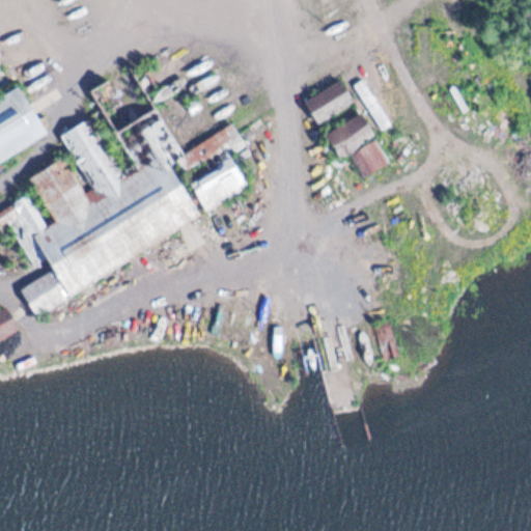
[(324,122),(358,100),(344,79),(310,102),(324,122)]
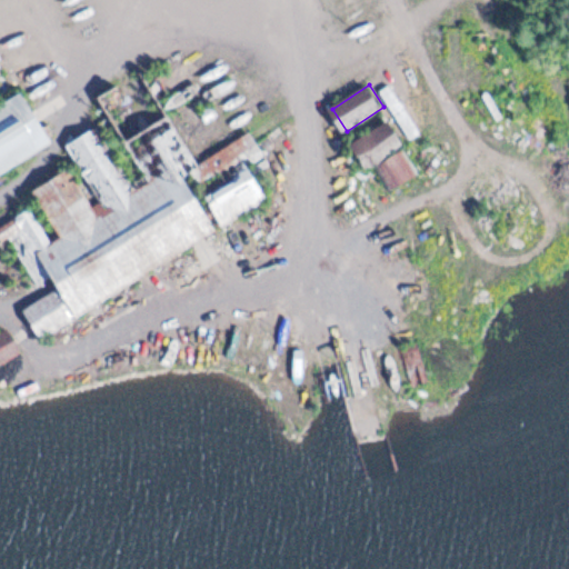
[(0,173),(52,142),(22,92),(0,106),(0,173)]
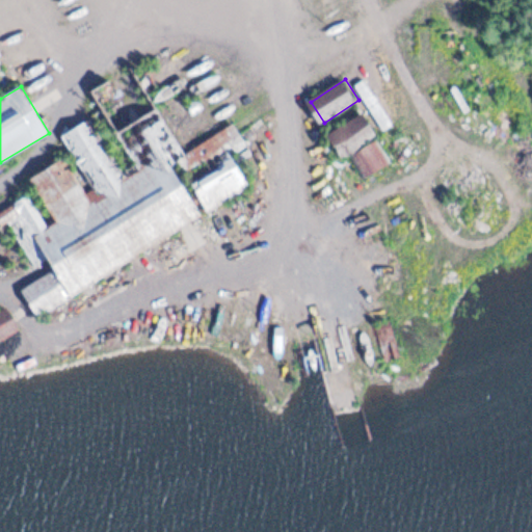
[(40,311),(196,214),(168,167),(179,161),(208,208),(248,184),(232,156),(250,144),(236,120),(187,150),(159,104),(114,131),(135,163),(124,170),(89,114),(58,134),(90,187),(86,190),(65,157),(31,179),(56,220),(48,225),(28,192),(0,209),(0,230),(12,222),(47,277),(27,289),(40,311)]
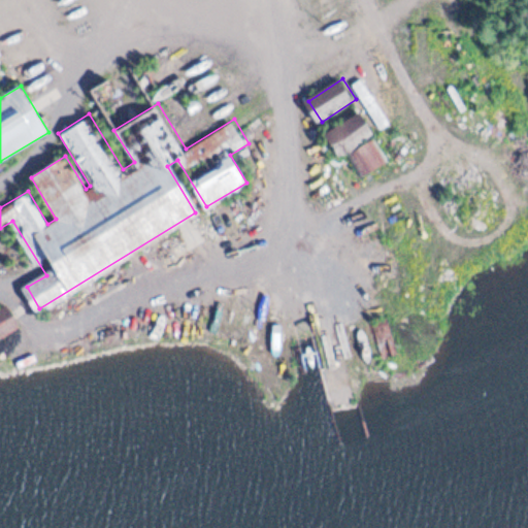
[(323,134),(359,110),(372,130),(335,154),(323,134)]
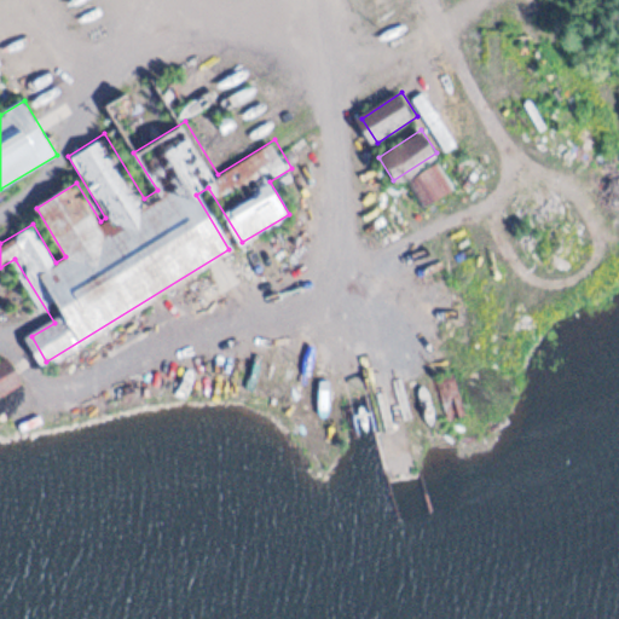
[(412,180),(443,162),(457,186),(427,204),(412,180)]
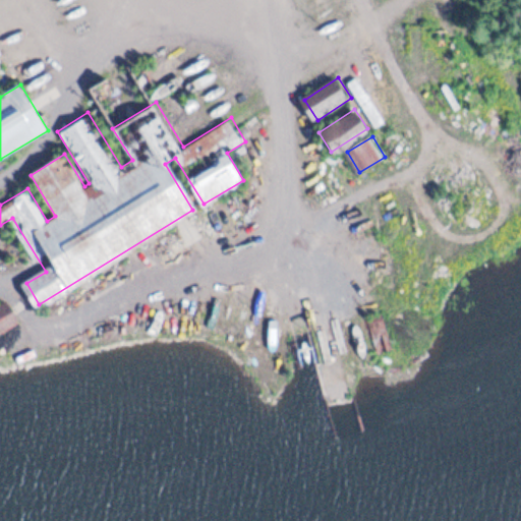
[(0,335),(22,323),(11,301),(0,306),(0,335)]
